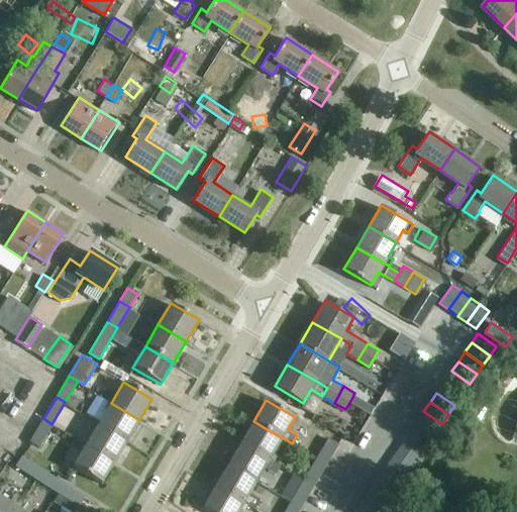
[(127,441),(139,420),(111,403),(99,424),(127,441)]
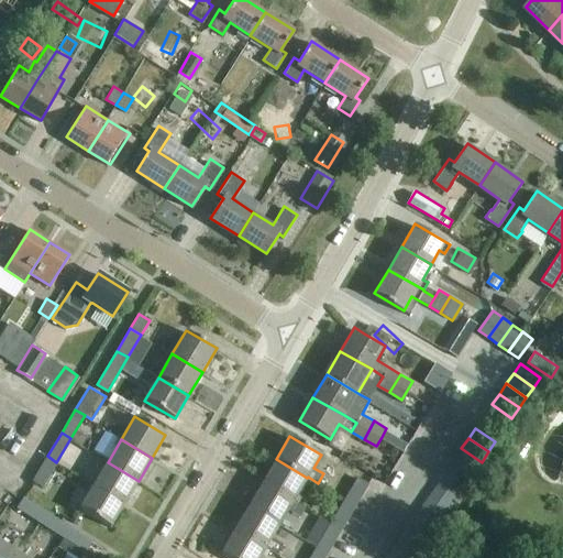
[(454,458),(474,472),(482,462),(461,448),(454,458)]
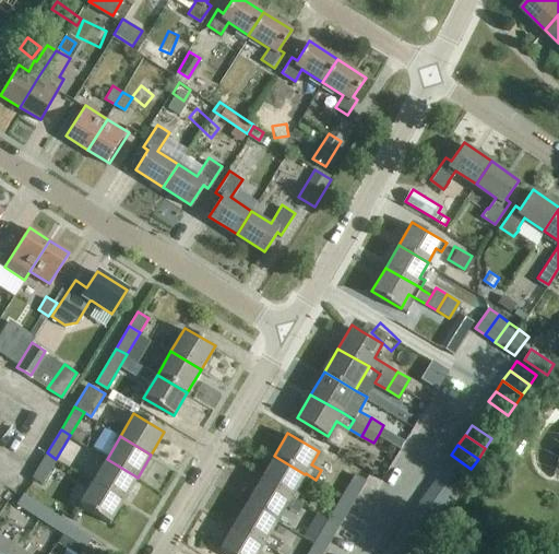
[(43,482),(56,459),(47,452),(33,476),(43,482)]
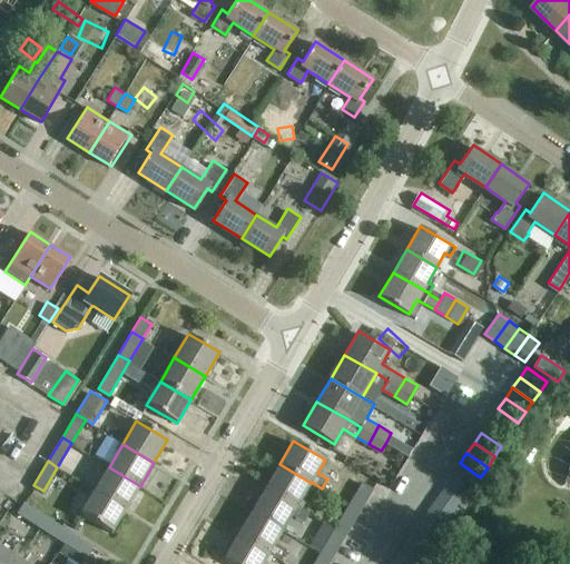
[(473,487),(480,477),(460,463),(453,473),(473,487)]
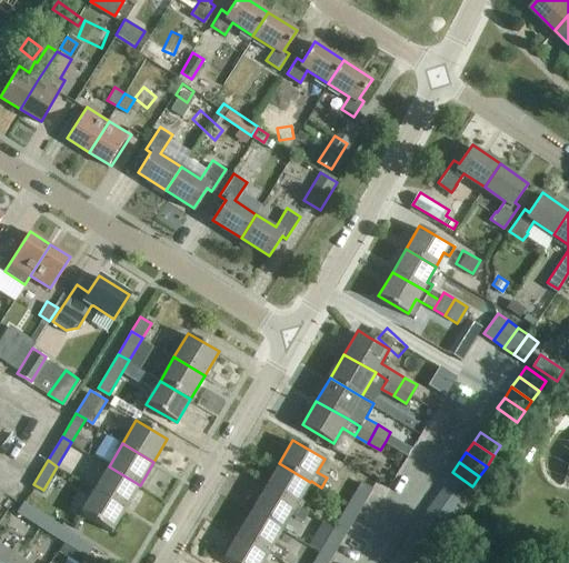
[(297,505),(310,482),(279,463),(265,486),(297,505)]
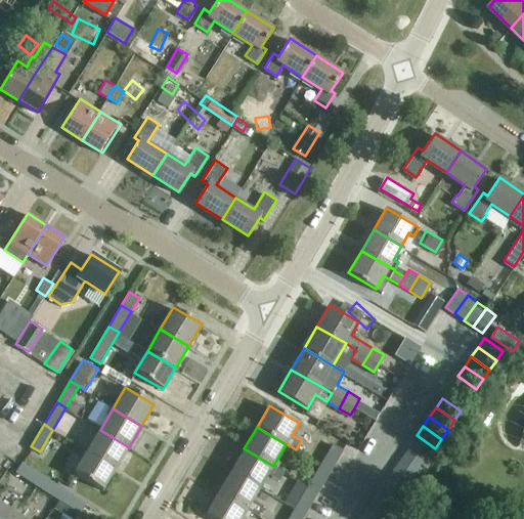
[(116,468),(129,447),(100,430),(87,451),(116,468)]
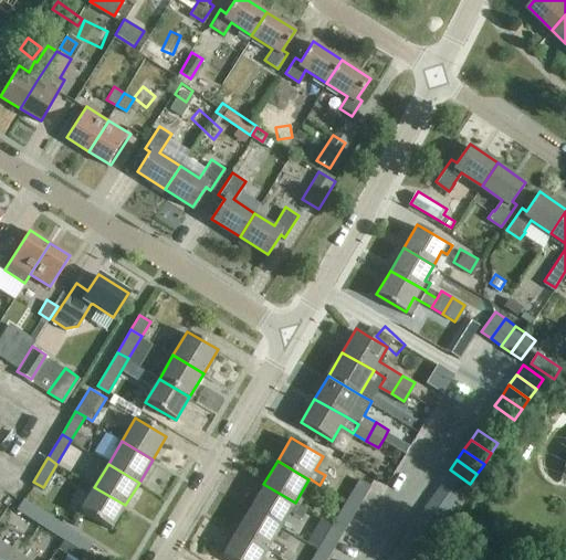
[(442,481),(462,494),(470,484),(450,469),(442,481)]
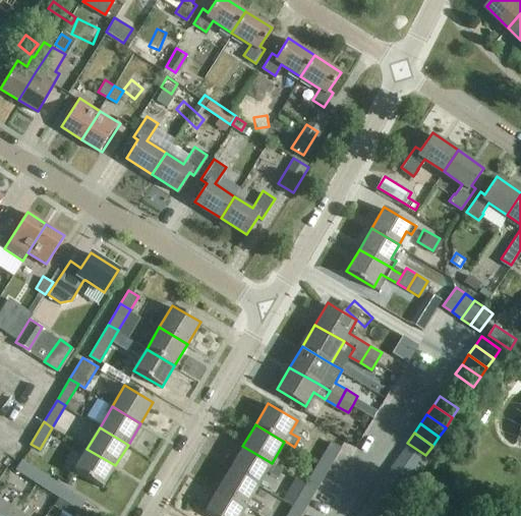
[(320,462),(330,468),(343,446),(332,440),(320,462)]
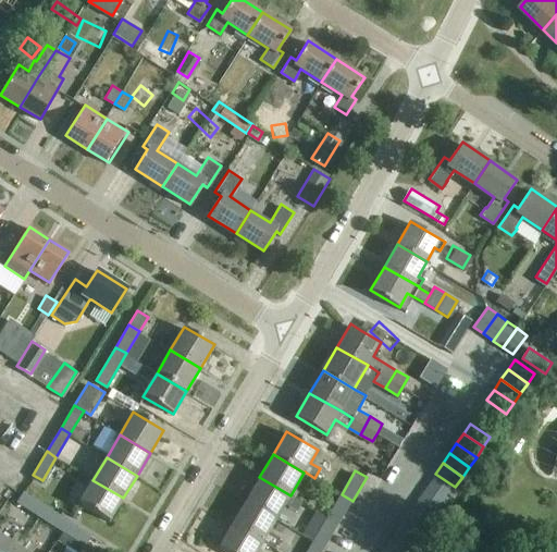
[(448,497),(455,487),(435,474),(429,483),(448,497)]
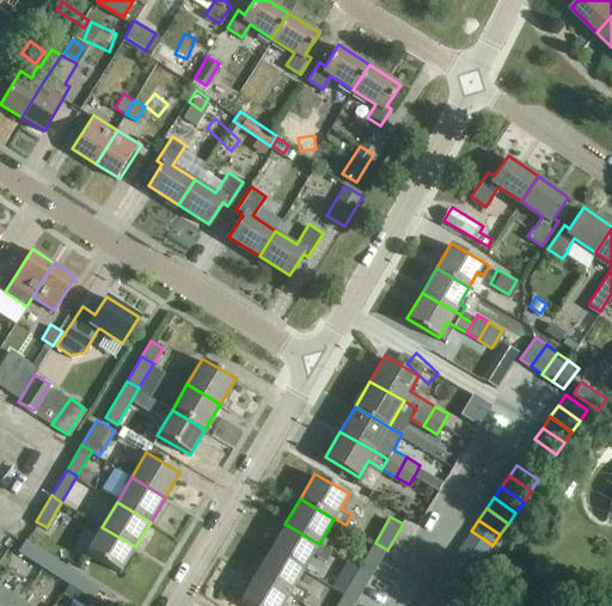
[(304,569),(319,544),(285,524),(270,549),(304,569)]
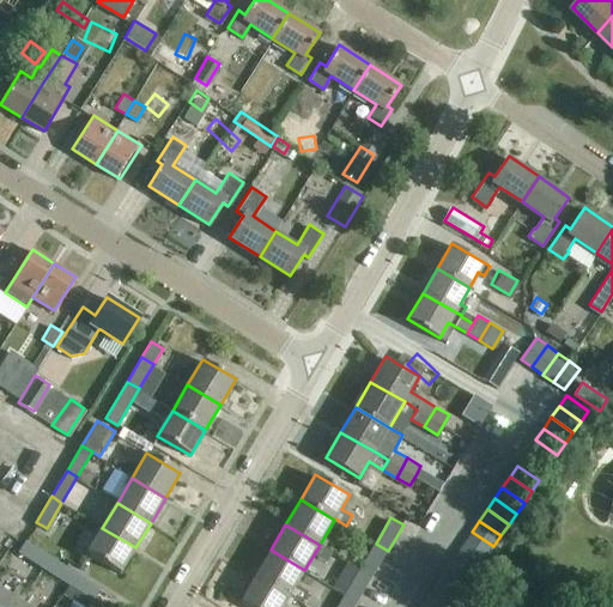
[(121,572),(135,547),(102,528),(87,553),(121,572)]
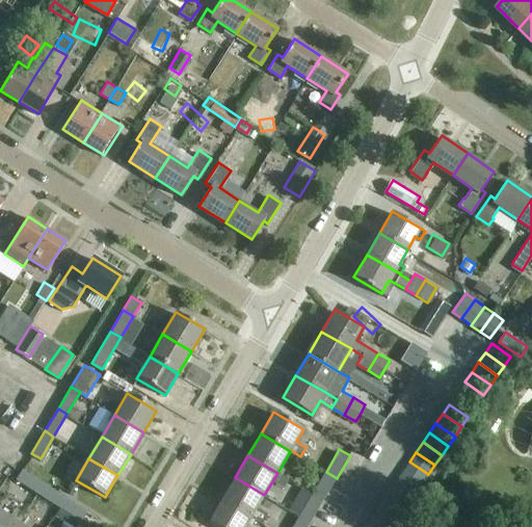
[(400,474),(419,488),(426,478),(406,465),(400,474)]
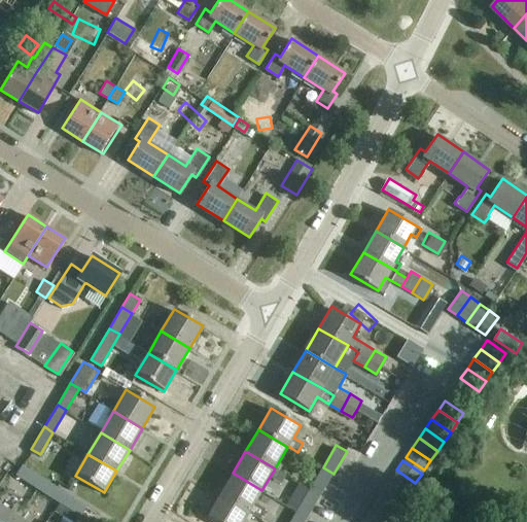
[(38,487),(44,477),(24,463),(16,474),(38,487)]
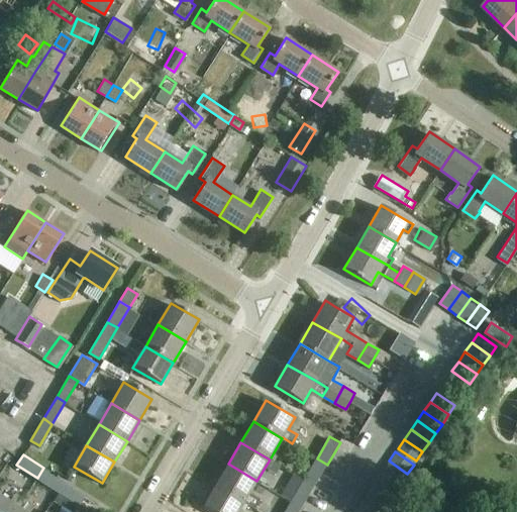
[(315,486),(327,465),(317,458),(304,480),(315,486)]
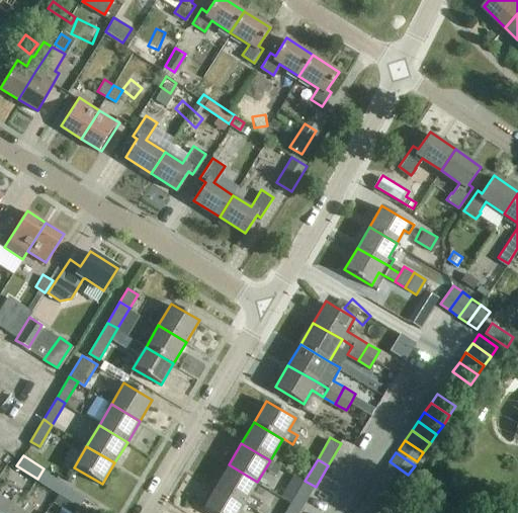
[(402,483),(408,475),(390,461),(383,471),(402,483)]
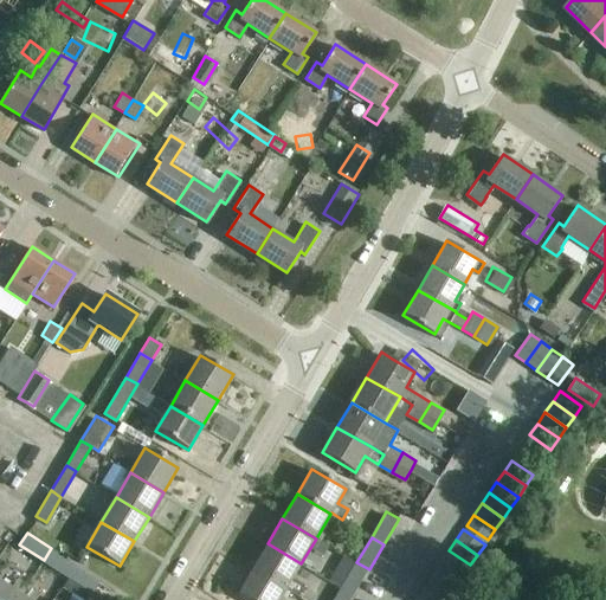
[(292,578),(301,563),(268,543),(252,569),(285,588),(287,587),(297,593),(303,584),(292,578)]
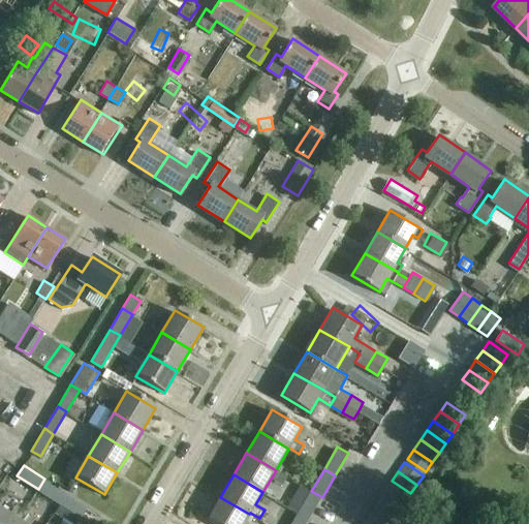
[(59,502),(65,492),(44,479),(38,489),(59,502)]
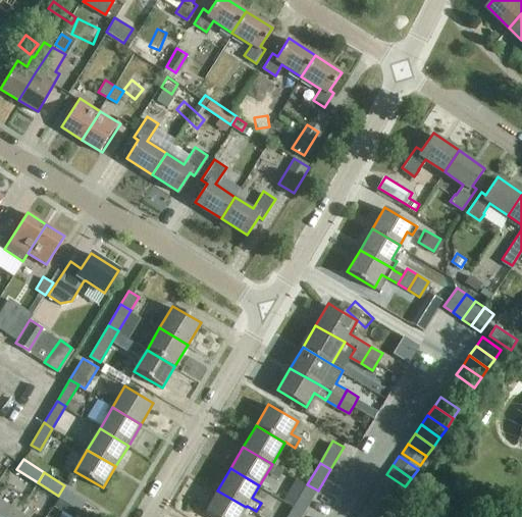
[(399,496),(405,486),(386,474),(380,483),(399,496)]
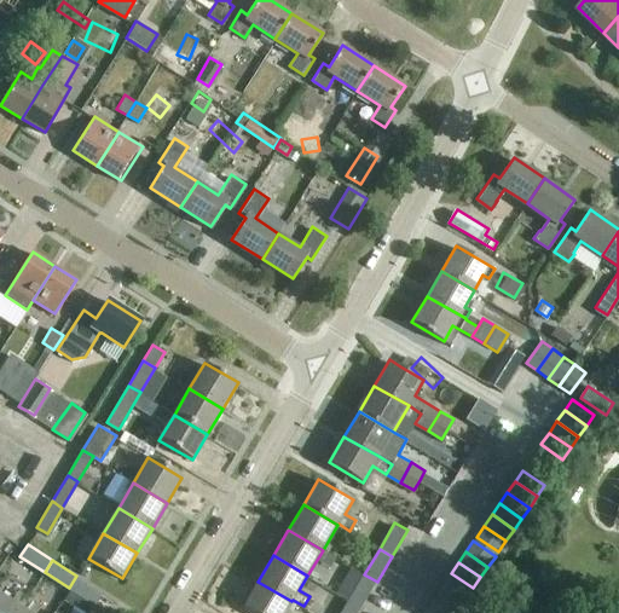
[(466,599),(473,588),(451,573),(444,583),(466,599)]
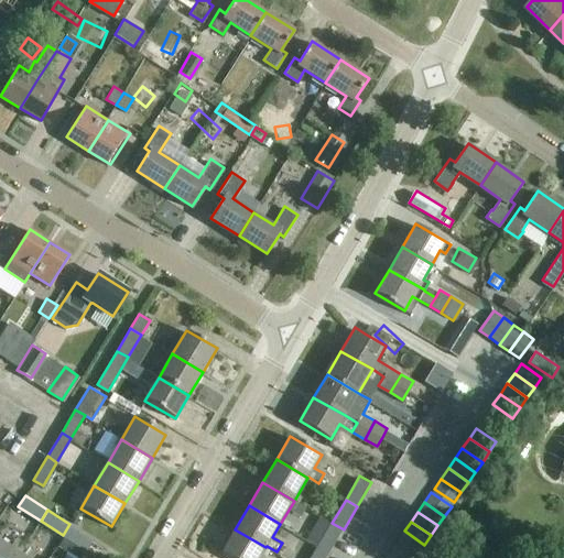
[(329,553),(344,529),(332,523),(318,546),(329,553)]
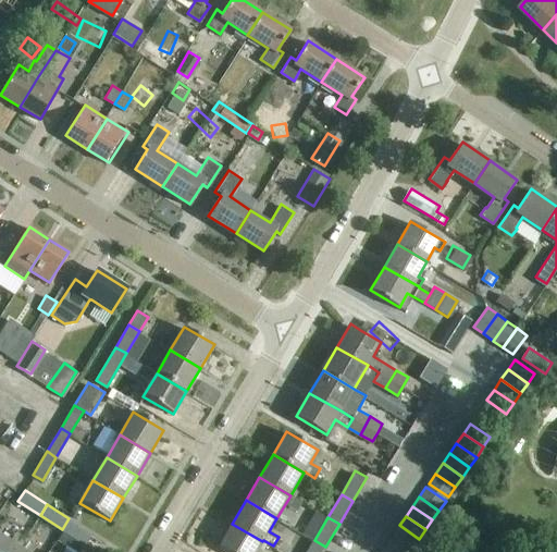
[(69,518),(62,529),(86,544),(93,534),(69,518)]
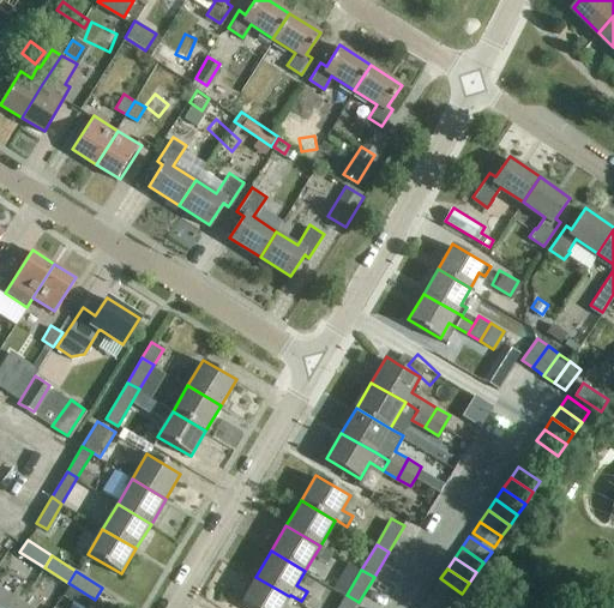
[(252,607),(282,607),(289,596),(256,577),(241,601),(252,607)]
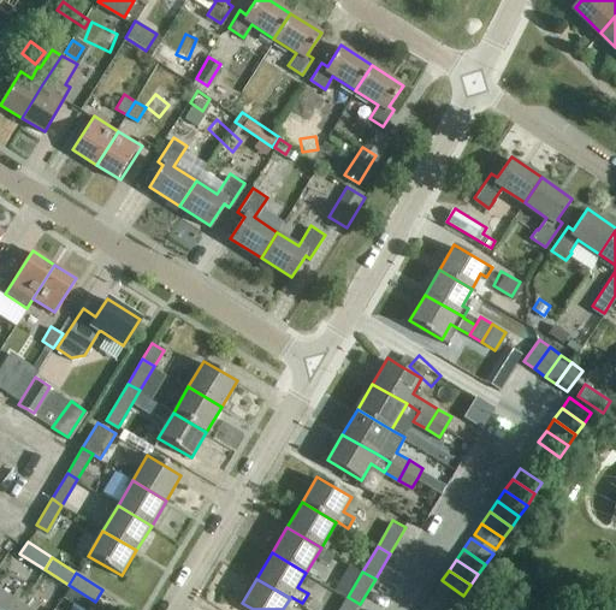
[(433,592),(455,608),(463,596),(442,580),(433,592)]
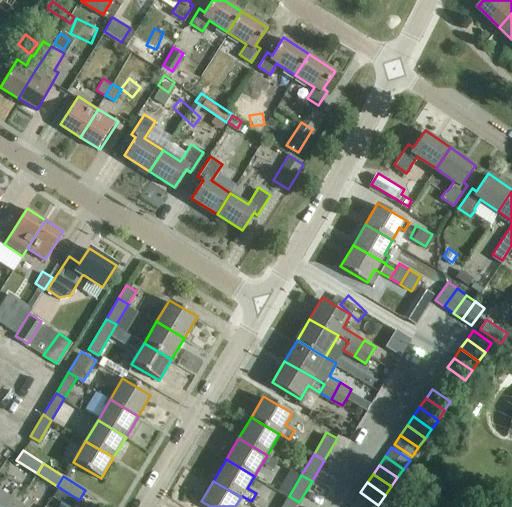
[(0,506),(15,506),(18,503),(24,493),(14,486),(8,496),(0,491),(0,506)]
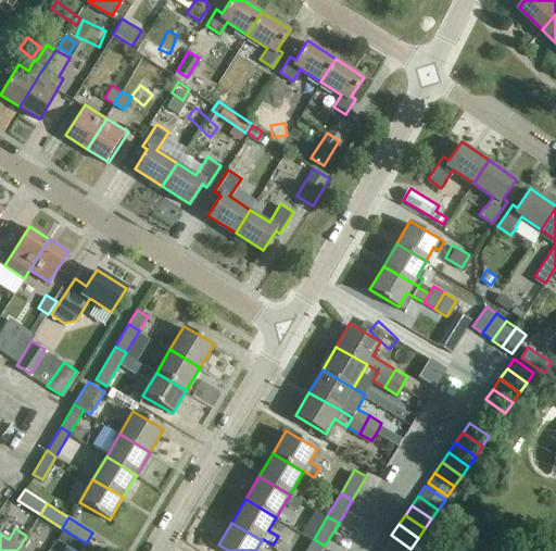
[(391,550),(408,550),(411,549),(391,535),(383,546),(391,550)]
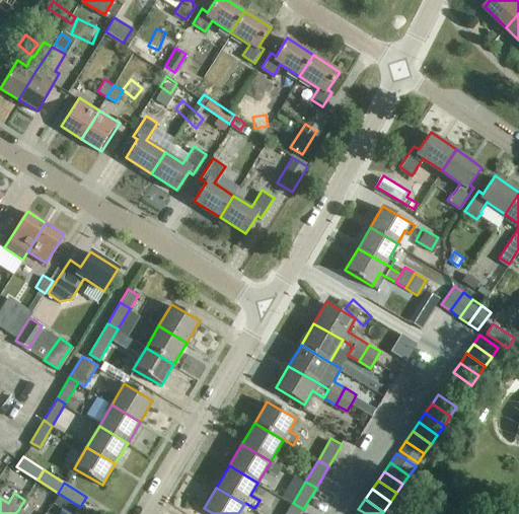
[(300,513),(303,509),(293,503),(286,513),(300,513)]
